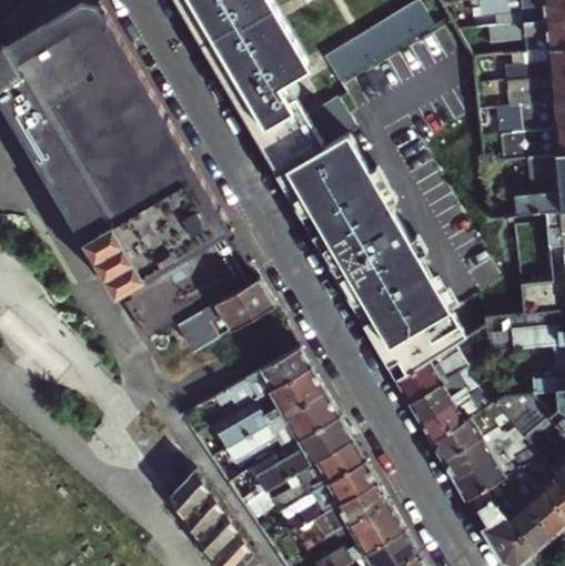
[(217,209),(103,14),(104,14),(97,2),(90,0),(77,0),(60,10),(0,44),(0,103),(100,276),(113,299),(124,292),(129,299),(121,303),(147,341),(174,325),(255,279),(231,239),(230,239),(226,232),(230,230),(218,209),(217,209)]
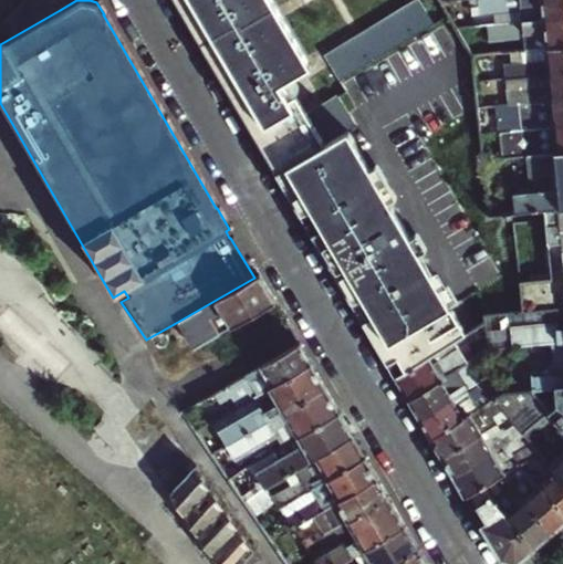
[(314,68),(274,0),(170,0),(272,173),(319,146),(283,86),(314,68)]
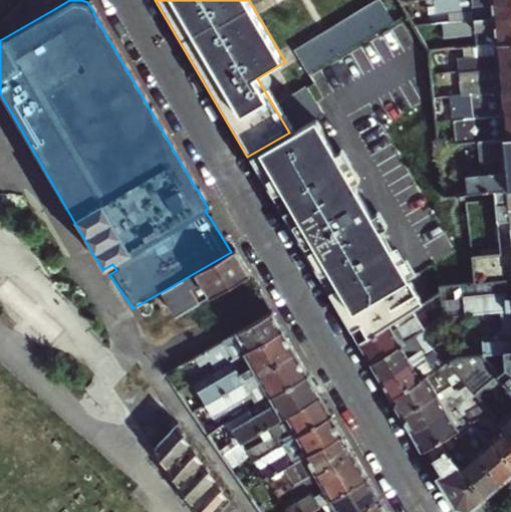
[(499,18),(510,16),(510,0),(430,0),(425,1),(426,9),(432,9),(433,15),(471,11),(472,21),(499,18)]
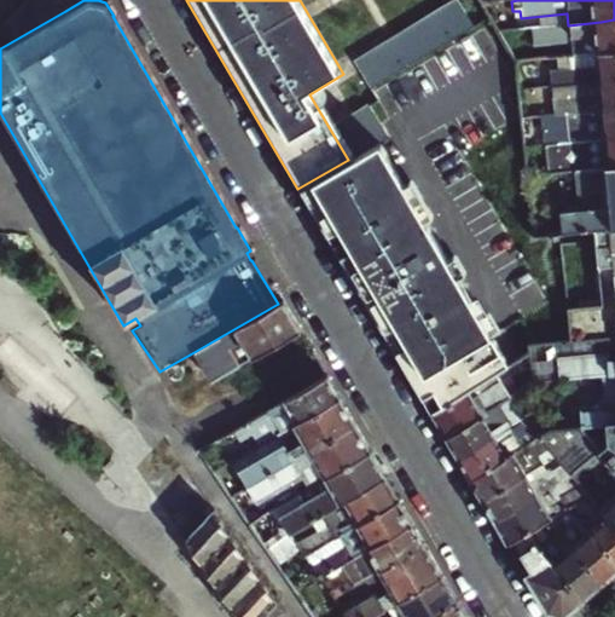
[(522,30),(568,26),(567,13),(521,18),(520,11),(512,11),(515,32),(522,30)]
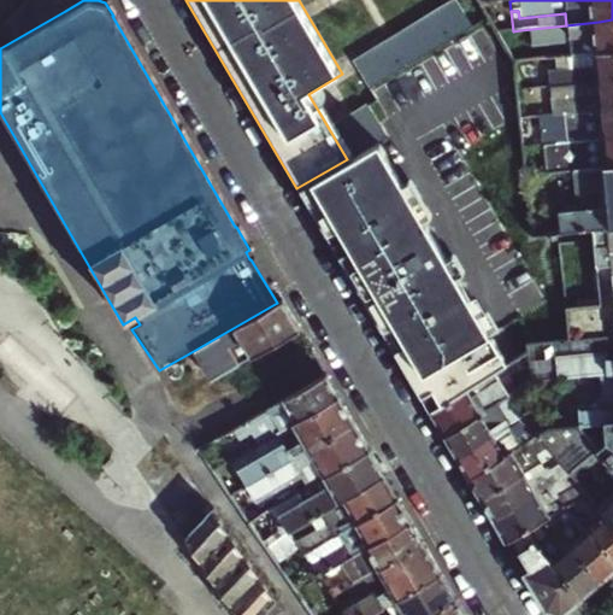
[(597,53),(612,52),(612,19),(599,22),(566,25),(520,30),(522,48),(569,44),(570,57),(597,53)]
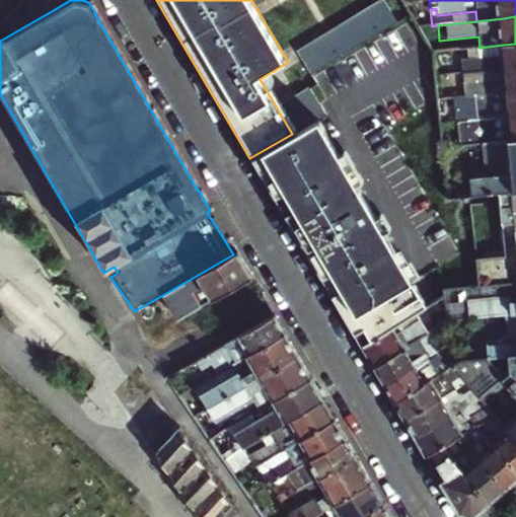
[(508,70),(515,69),(515,44),(503,45),(480,48),(467,49),(468,60),(452,62),(453,76),(489,72),(508,70)]
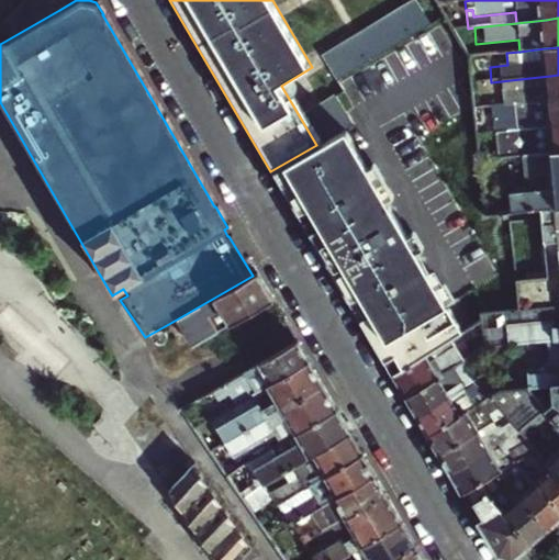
[(490,67),(507,65),(506,53),(489,55),(490,67)]
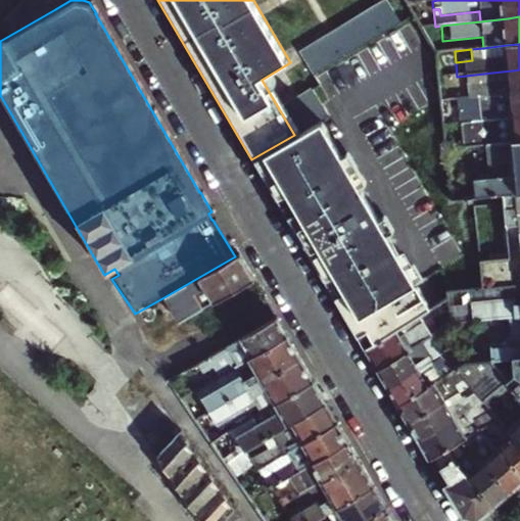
[(515,95),(519,94),(519,69),(512,70),(492,73),(457,77),(459,90),(439,92),(440,103),(468,100),(515,95)]
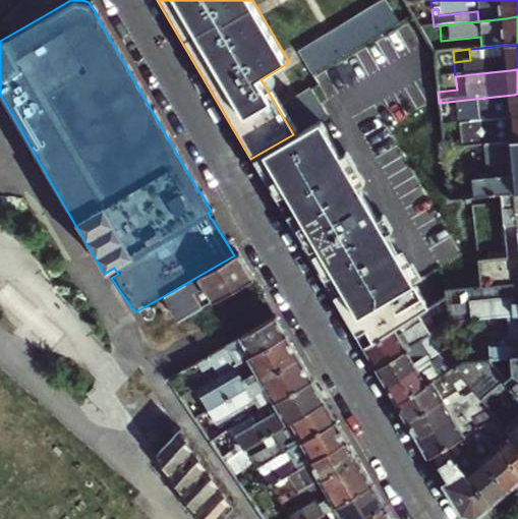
[(514,118),(517,118),(517,94),(513,95),(466,100),(469,123),(486,121),(514,118)]
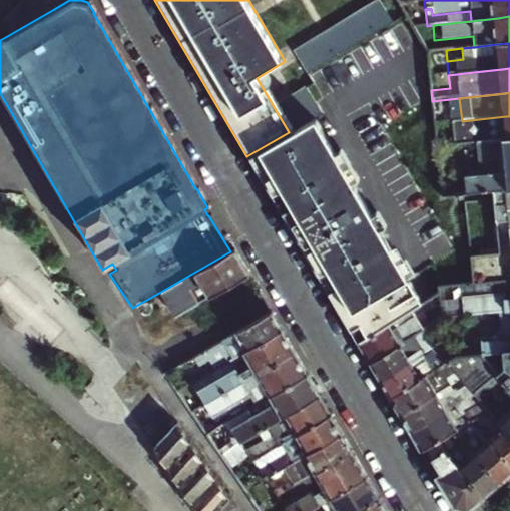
[(507,140),(509,139),(509,116),(506,116),(479,119),(480,129),(463,131),(442,133),(441,123),(435,123),(438,147),(477,143),(507,140)]
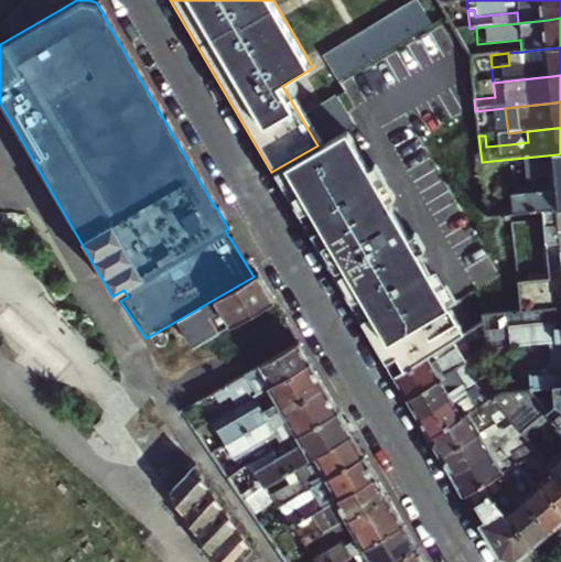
[(457,339),(462,337),(343,131),(317,146),(271,172),(392,379),(425,359),(457,339)]
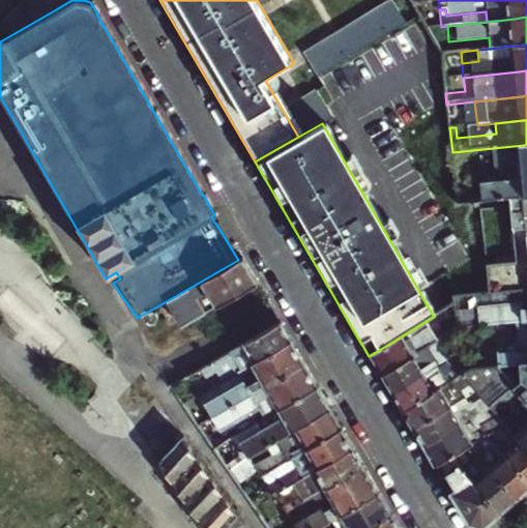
[(478,136),(496,134),(495,123),(477,125),(478,136)]
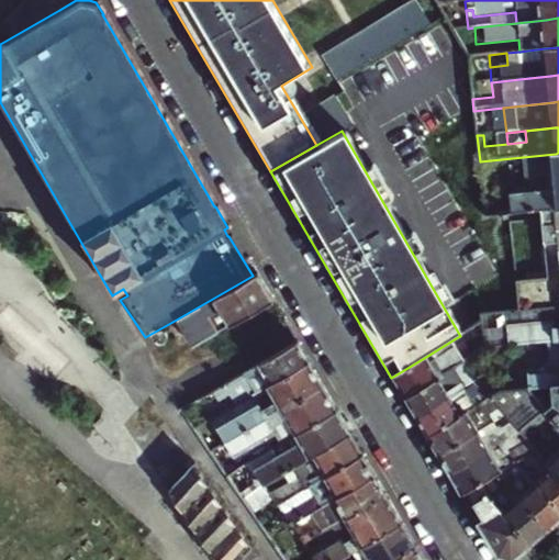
[(558,210),(558,153),(556,154),(523,157),(527,192),(500,196),(499,191),(483,192),(488,220),(540,213),(558,210)]
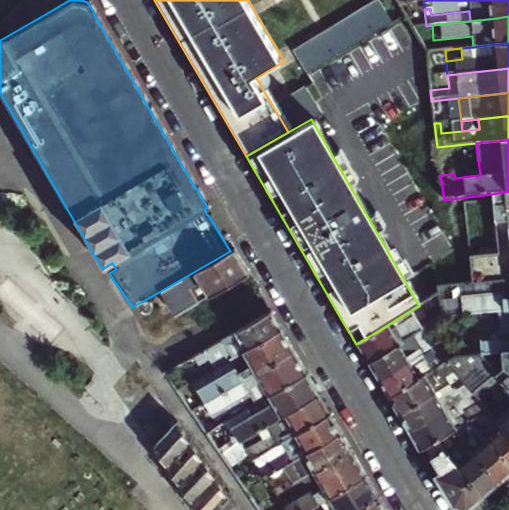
[(508,280),(508,191),(492,194),(498,254),(469,257),(472,284),(502,281),(508,280)]
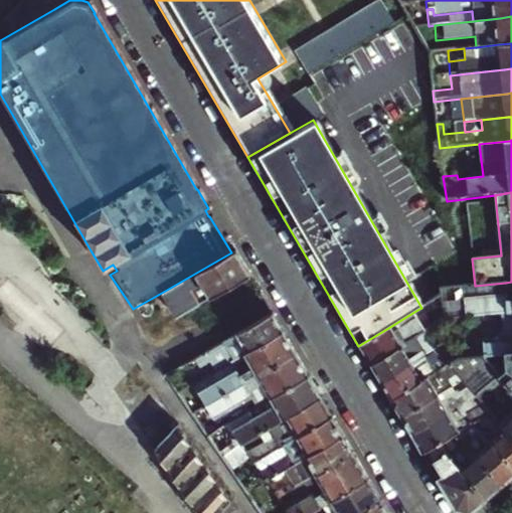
[(174,319),(197,305),(189,291),(200,285),(202,289),(198,292),(201,296),(200,297),(202,302),(246,276),(233,251),(231,252),(158,295),(174,319)]
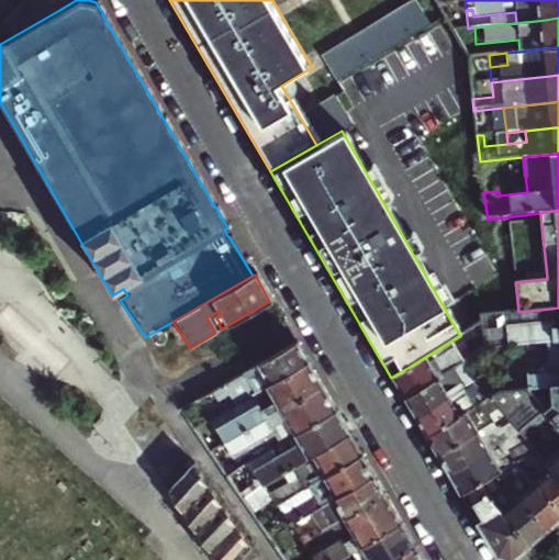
[(558,342),(558,308),(551,309),(552,323),(506,327),(506,334),(483,336),(485,350),(548,343),(558,342)]
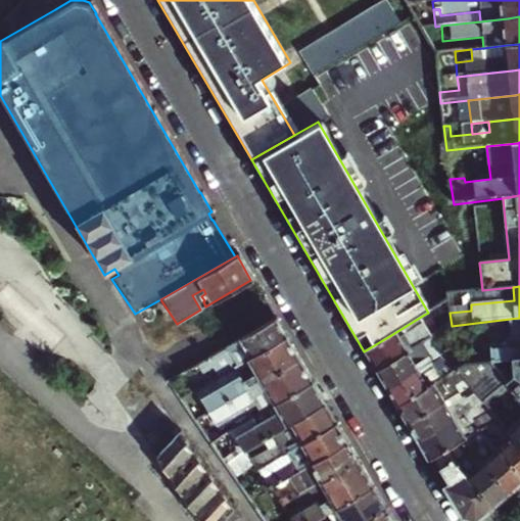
[(375,372),(408,352),(433,337),(440,333),(452,326),(450,313),(447,301),(444,302),(428,313),(424,315),(427,320),(396,337),(394,333),(364,351),(375,372)]
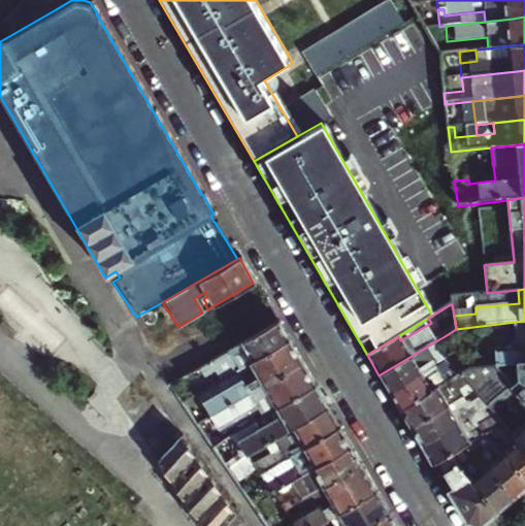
[(524,362),(524,321),(515,322),(517,348),(495,350),(496,366),(524,362)]
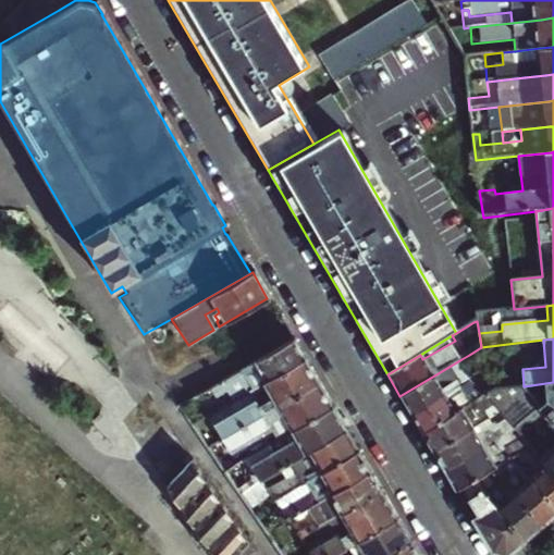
[(251,391),(281,373),(304,360),(292,341),(197,396),(202,406),(209,403),(210,405),(247,383),(251,391)]
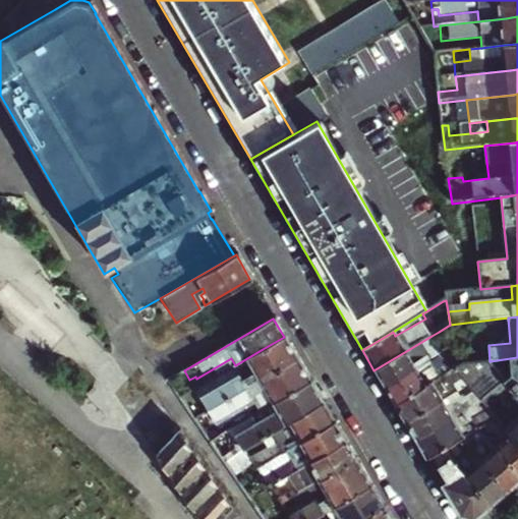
[(385,388),(400,379),(449,349),(439,332),(432,336),(406,351),(373,370),(385,388)]
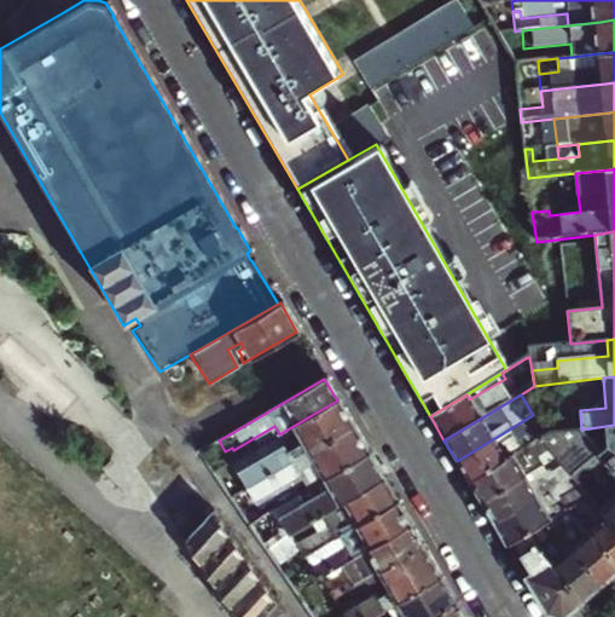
[(245,489),(278,471),(329,442),(353,427),(337,401),(312,415),(279,434),(277,436),(283,447),(237,473),(245,489)]
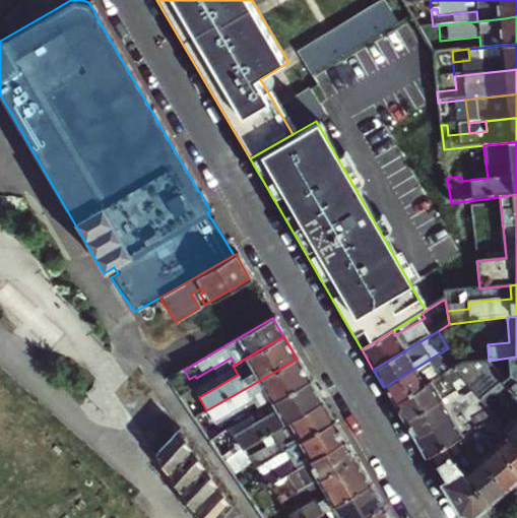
[(394,405),(423,388),(447,374),(442,366),(453,359),(448,348),(399,378),(384,387),(394,405)]
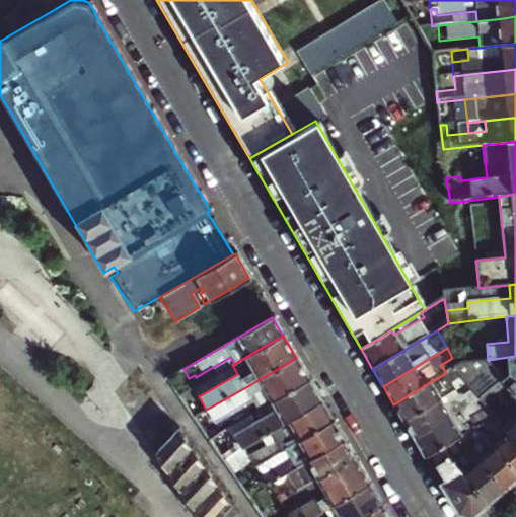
[(515,356),(488,360),(485,360),(490,366),(508,387),(515,396),(515,356)]
